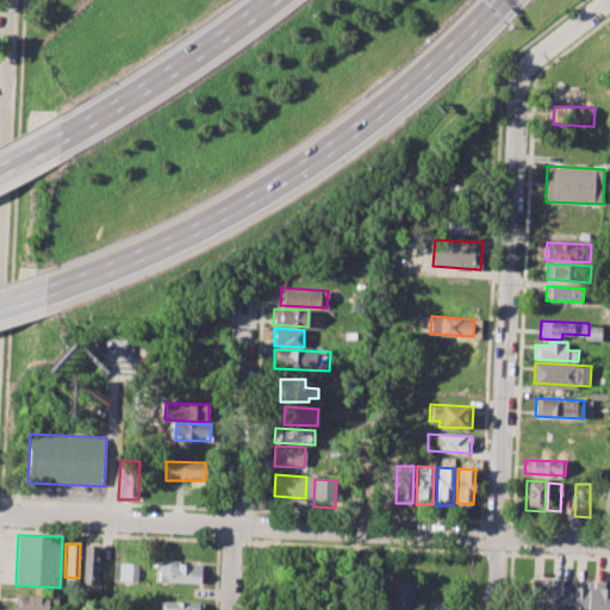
[(85,545),(100,545),(99,586),(82,585),(85,545)]
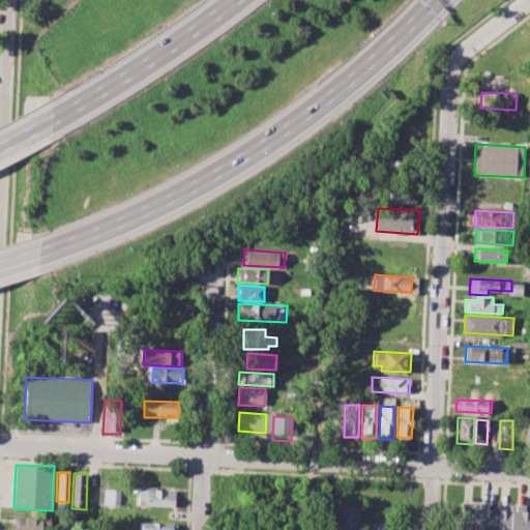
[(139,487),(155,487),(155,491),(174,491),(174,506),(138,505),(139,487)]
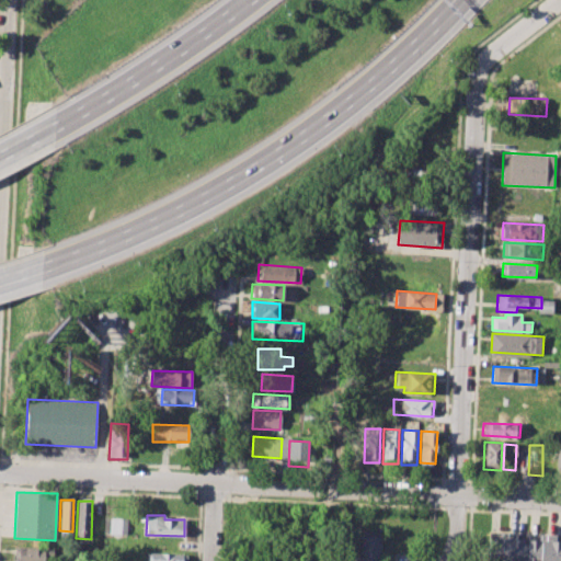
[(104,517),(127,518),(126,535),(104,534),(104,517)]
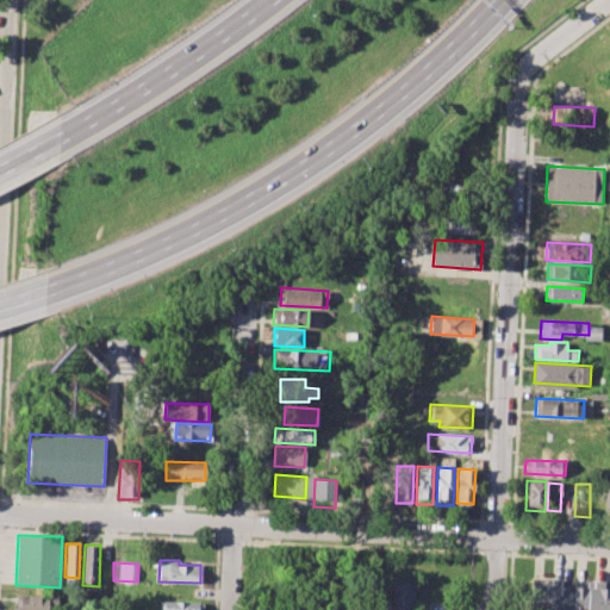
[(390,609),(391,577),(412,578),(411,609),(390,609)]
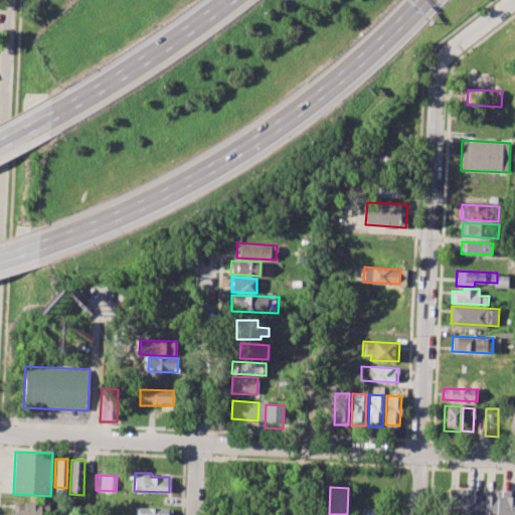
[(448,514),(450,489),(514,491),(514,514),(448,514)]
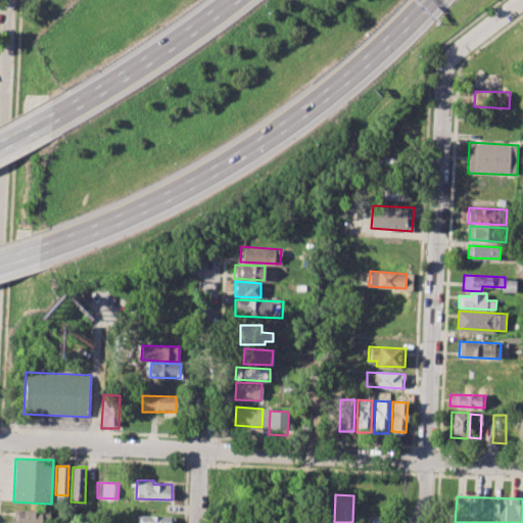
[(16,522),(16,510),(53,512),(53,520),(44,519),(43,522),(16,522)]
